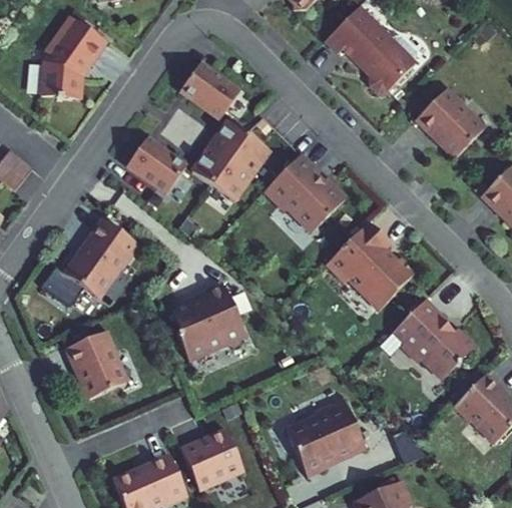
[(359,4),(326,38),(338,51),(344,46),(371,73),(371,82),(378,89),(387,89),(416,60),(415,59),(418,56),(419,50),(404,35),(398,35),(394,39),(359,4)]
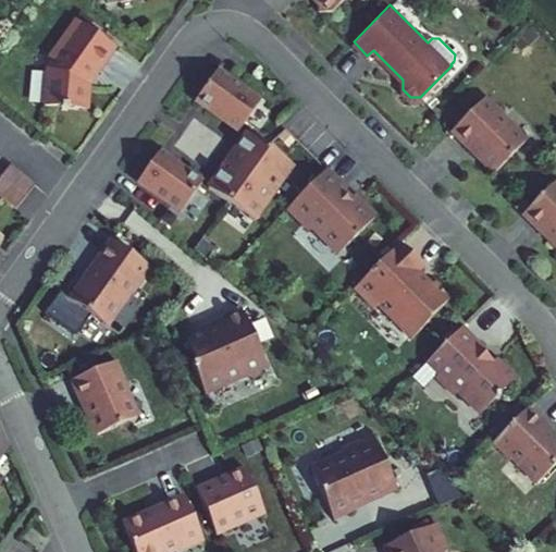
[(88,80),(86,78),(94,68),(97,70),(115,43),(111,39),(93,27),(77,15),(52,50),(53,57),(48,64),(45,102),(62,103),(62,106),(69,107),(69,105),(87,106),(88,80)]
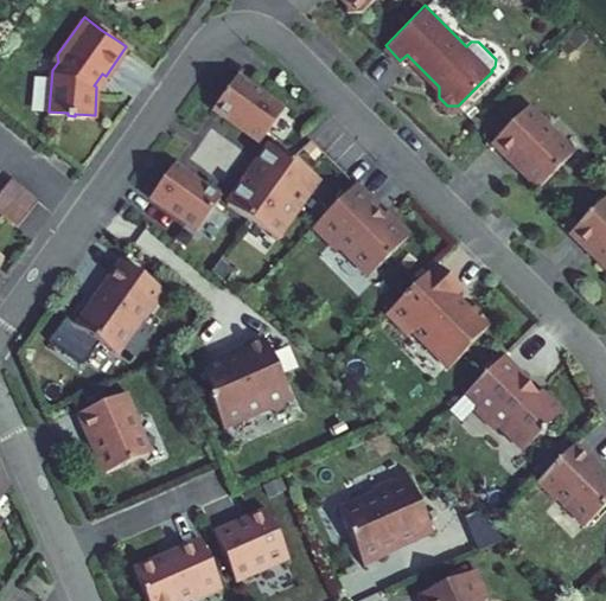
[(104,25),(101,30),(121,43),(123,39),(104,25)]
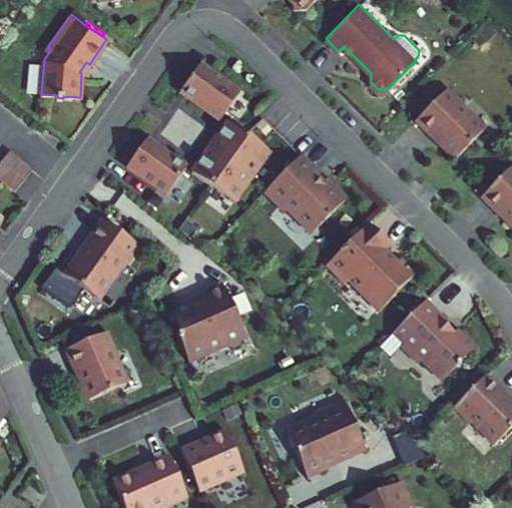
[(239,89),(199,61),(181,88),(220,116),(239,89)]
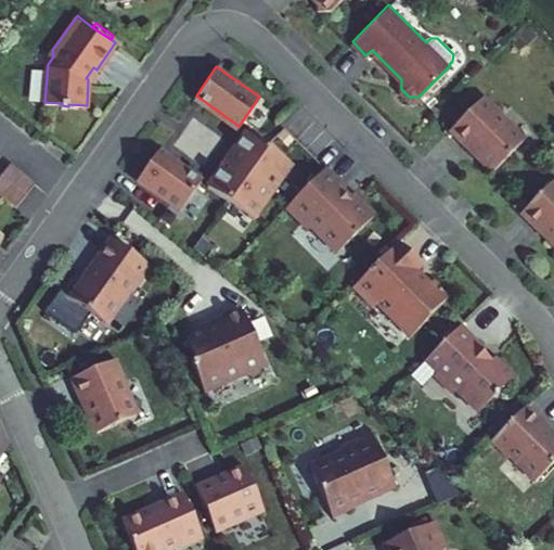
[(485,92),(449,127),(466,144),(467,142),(493,168),(524,137),(499,112),(501,109),(485,92)]
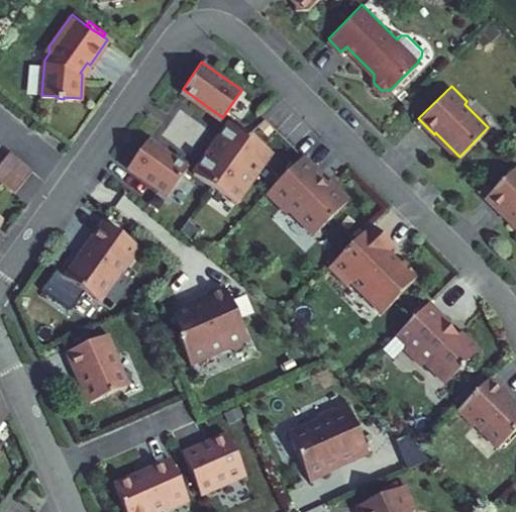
[(253,174),(272,148),(230,119),(212,144),(253,174)]
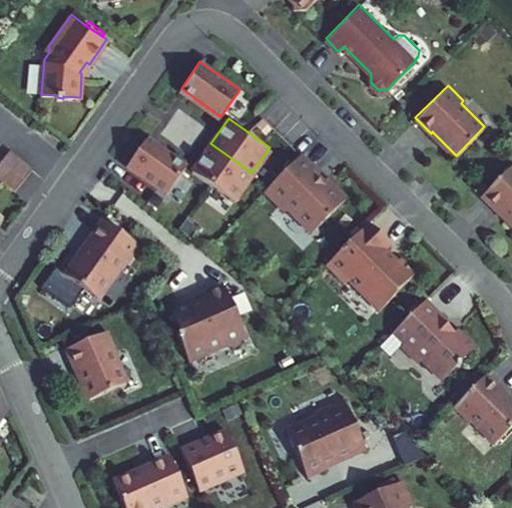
[(186,164),(146,135),(127,162),(167,190),(186,164)]
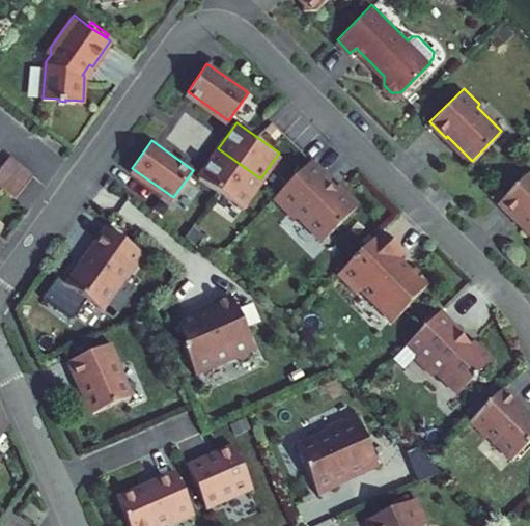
[(260,178),(218,148),(199,174),(242,205),(260,178)]
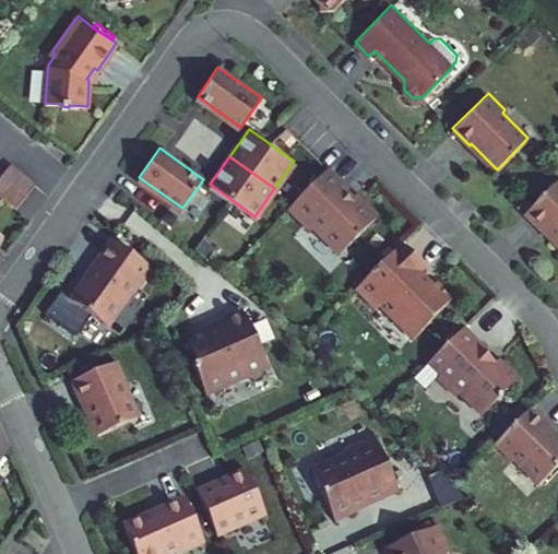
[(0,175),(0,190),(6,196),(24,171),(12,162),(0,175)]
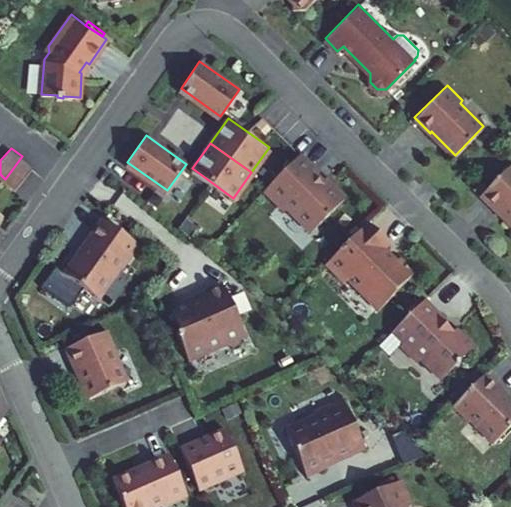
[(301,152),(265,187),(283,205),(288,205),(312,229),(346,195),(326,175),(323,179),(316,172),(318,170),(301,152)]
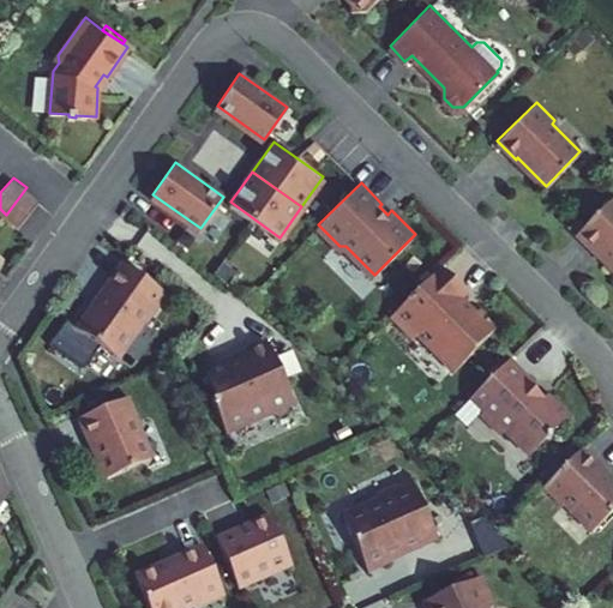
[(26,187),(6,215),(19,226),(41,198),(26,187)]
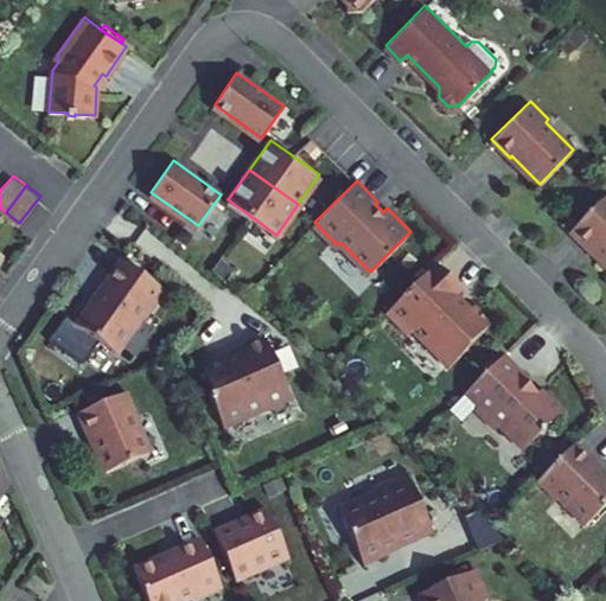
[(605,192),(571,229),(588,247),(589,244),(605,261),(605,192)]
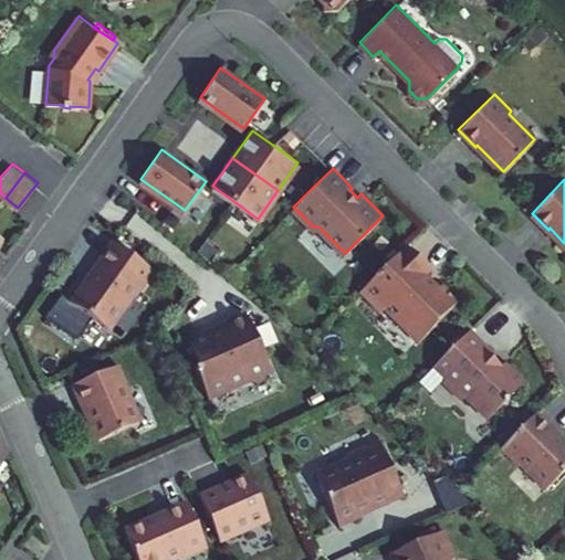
[(87,274),(71,297),(62,291),(45,314),(77,336),(93,315),(108,326),(134,291),(137,293),(155,267),(114,239),(95,263),(97,264),(90,275),(87,274)]
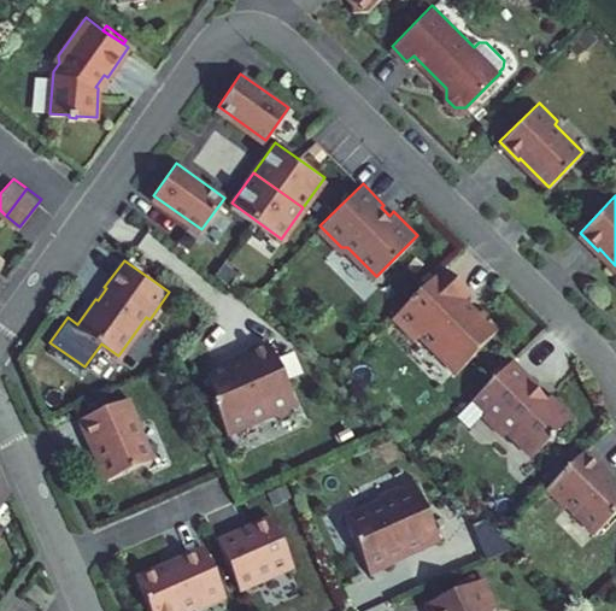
[(444,264),(393,315),(415,336),(420,333),(457,370),(476,351),(475,350),(499,325),(481,307),(477,311),(463,295),(469,289),(444,264)]
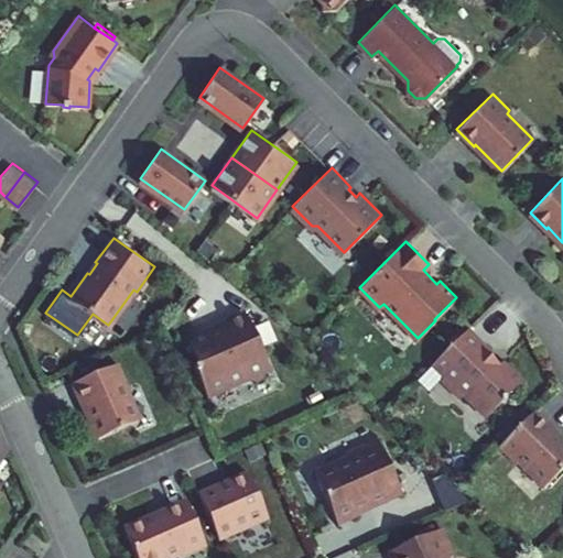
[(195,363),(208,394),(250,374),(250,375),(256,378),(263,374),(266,369),(266,368),(271,365),(247,310),(225,319),(227,325),(210,331),(201,327),(196,326),(191,340),(197,356),(195,363)]
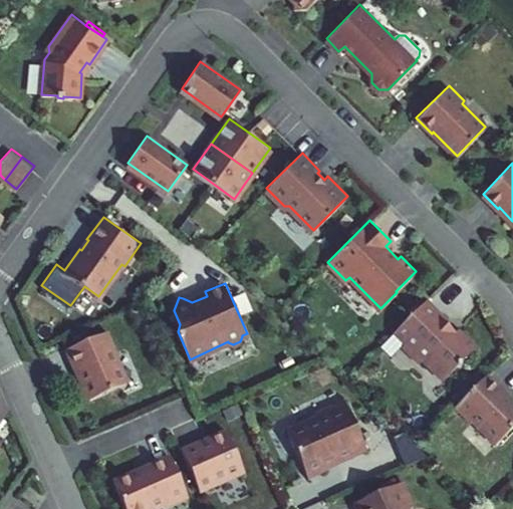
[(207,296),(205,291),(204,289),(183,298),(192,302),(207,296)]
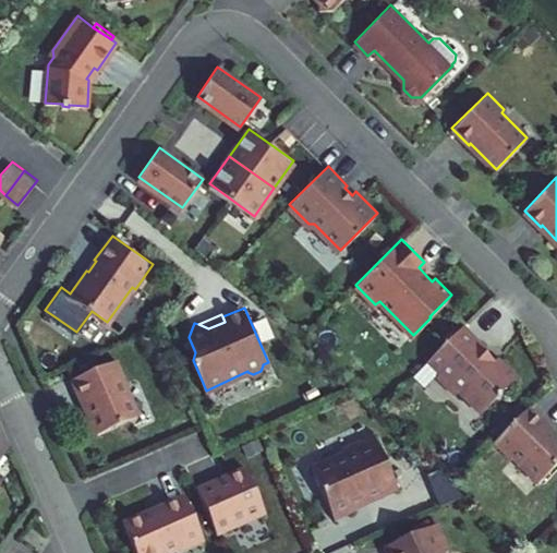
[(494,358),(485,350),(487,348),(463,323),(428,358),(440,371),(440,377),(451,388),(459,388),(481,410),(518,374),(500,358),(499,357),(498,357),(497,357),(496,357),(495,358),(494,358)]
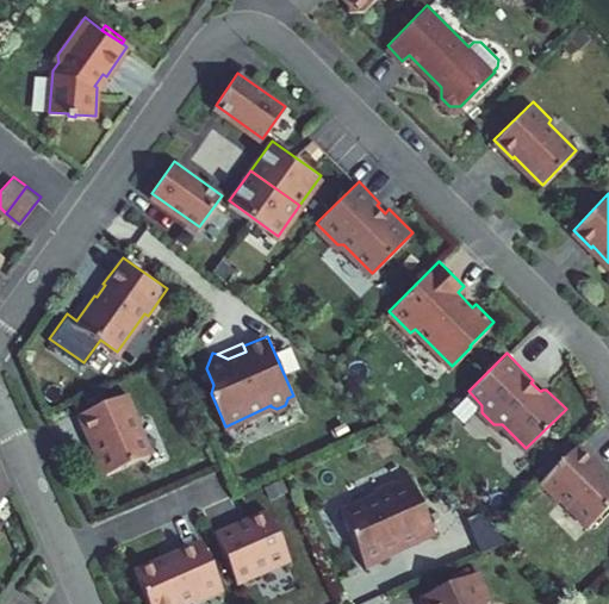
[(129,390),(78,411),(88,435),(89,434),(106,471),(150,452),(135,416),(138,413),(129,390)]
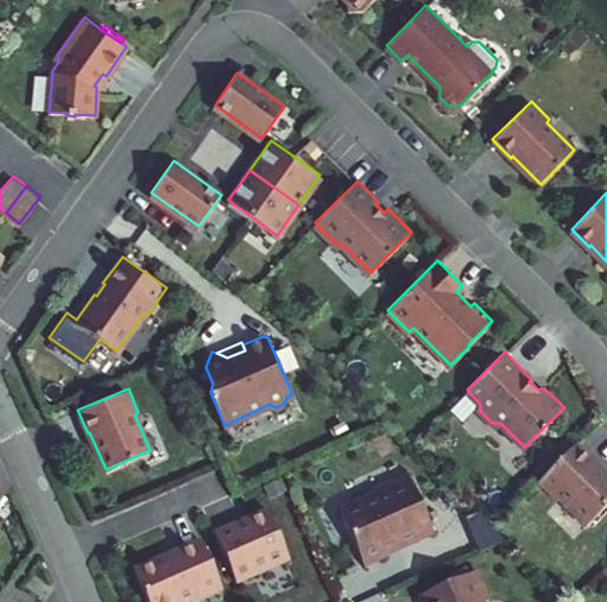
[(594,458),(576,441),(537,480),(556,498),(560,495),(588,523),(606,501),(606,474),(593,461),(594,458)]
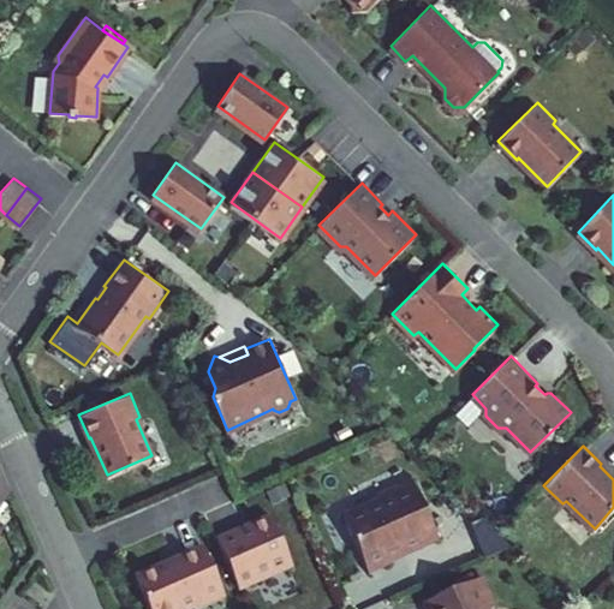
[(0,499),(10,484),(0,460),(0,499)]
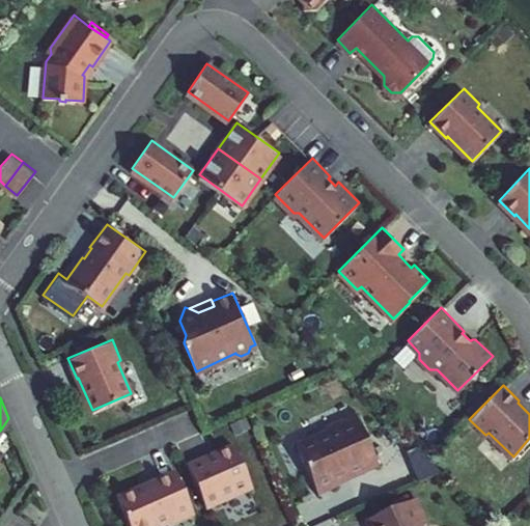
[(343,408),(346,415),(357,411),(354,404),(343,408)]
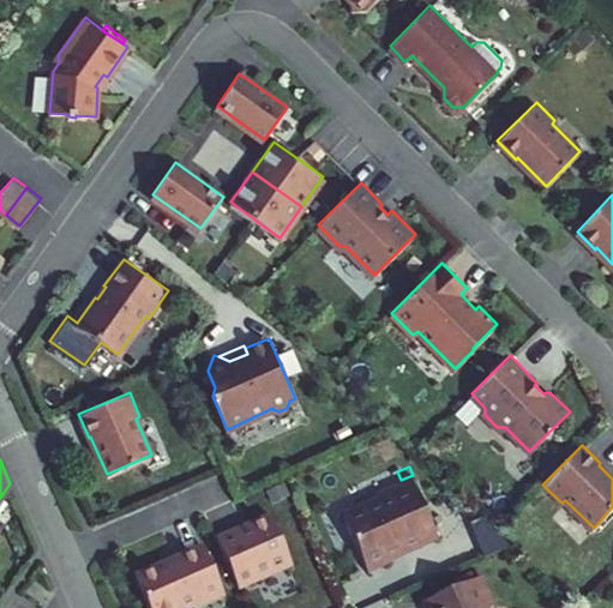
[(380,498),(344,513),(368,570),(391,559),(389,554),(388,549),(401,543),(403,548),(438,533),(413,475),(401,480),(377,491),(380,498)]
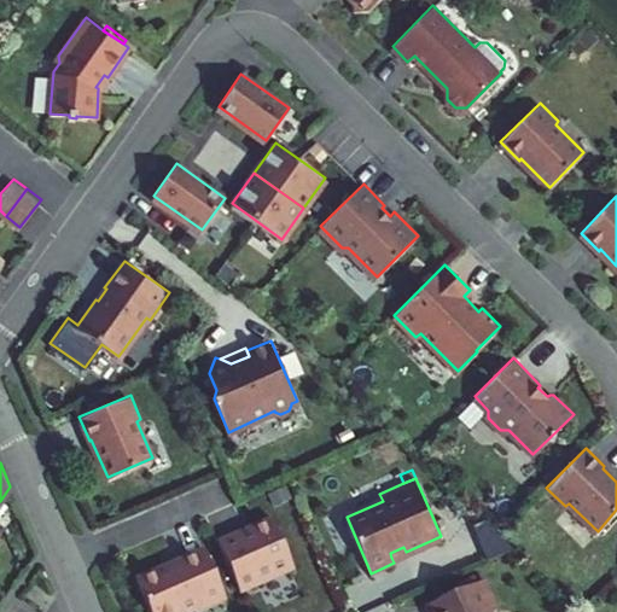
[(272,514),(217,537),(240,588),(294,564),(272,514)]
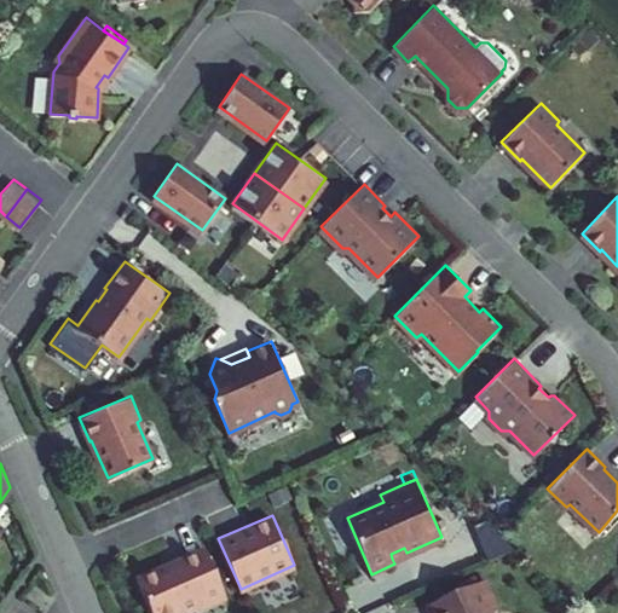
[(174,560),(137,577),(152,612),(179,612),(195,606),(196,609),(227,595),(204,544),(174,559),(174,560)]
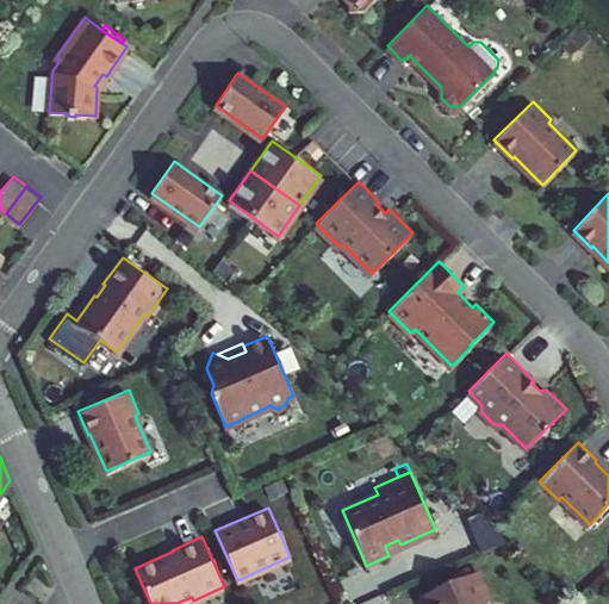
[(398,540),(385,546),(386,550),(401,545),(398,540)]
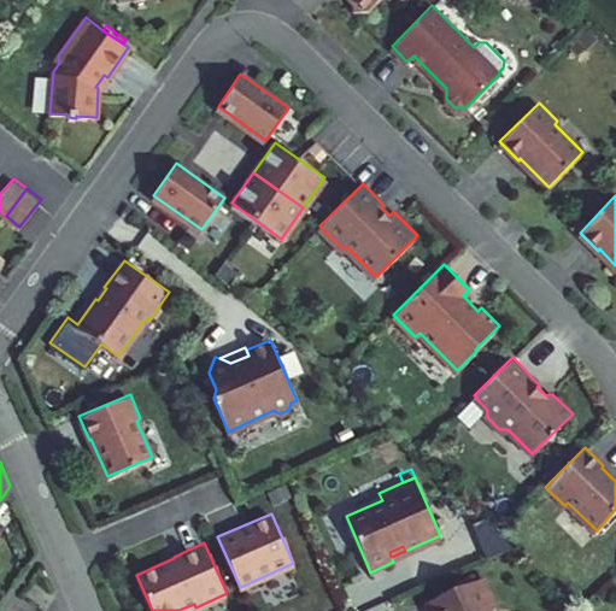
[(491,610),(490,607),(497,605),(484,575),(427,600),(430,610),(491,610)]
